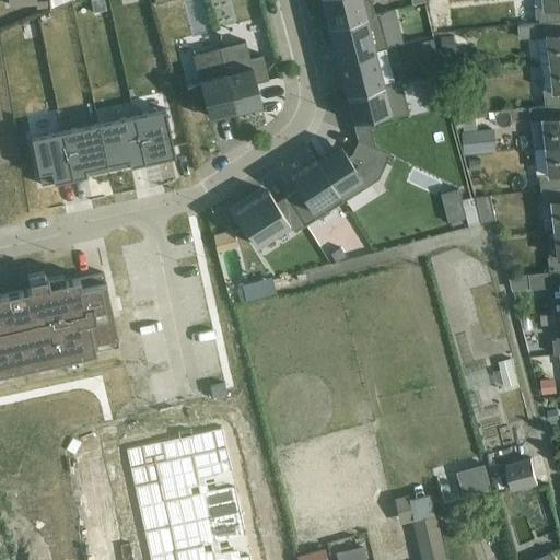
[(48,9),(47,0),(45,0),(36,1),(36,0),(8,0),(9,7),(36,4),(37,9),(48,9)]
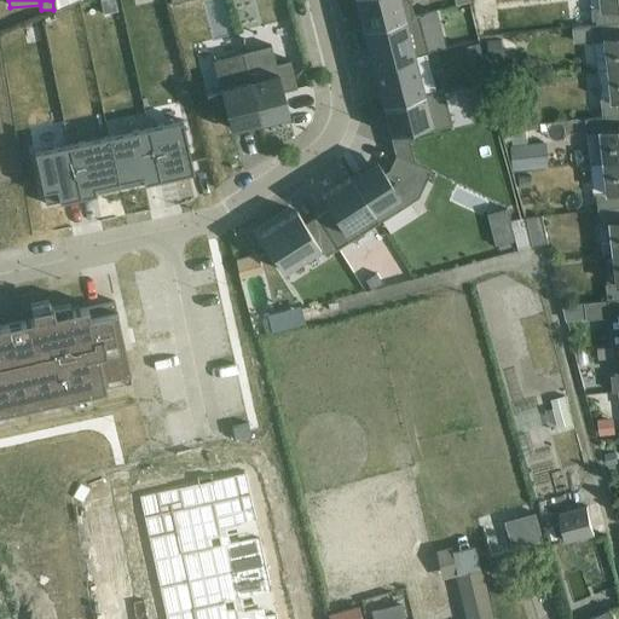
[(52,0),(53,12),(80,0),(52,0)]
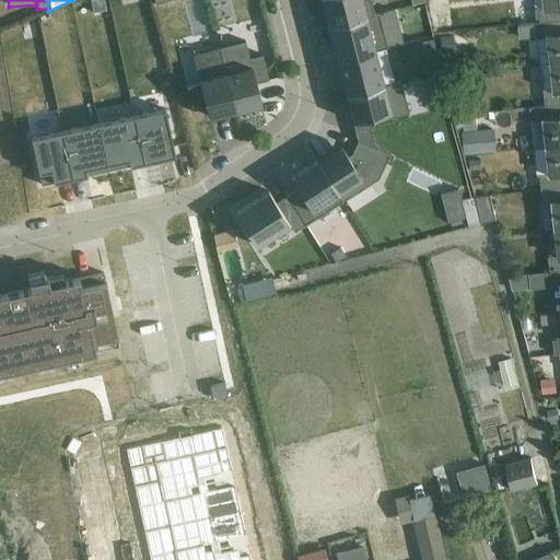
[(370,0),(322,0),(328,26),(374,18),(370,0)]
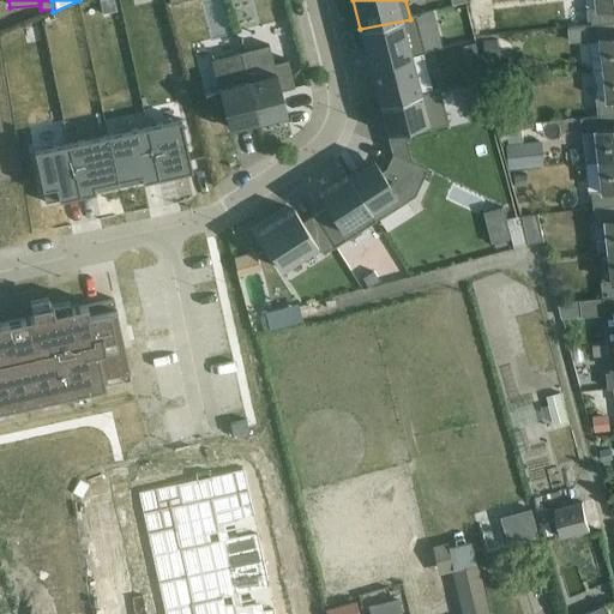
[(613,0),(585,0),(587,10),(569,12),(570,26),(613,20),(613,0)]
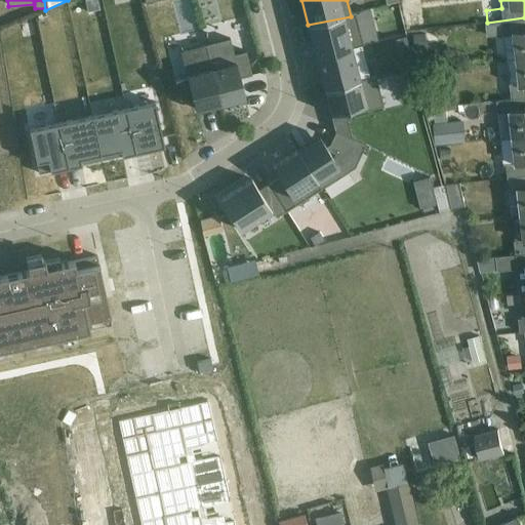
[(66,10),(35,11),(36,36),(67,35),(66,10)]
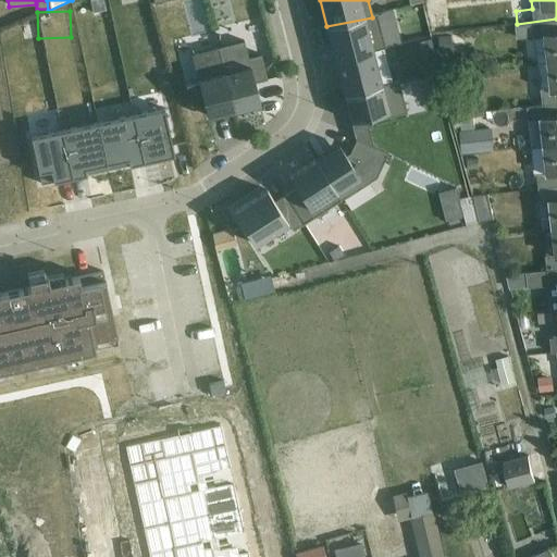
[(372,17),(326,26),(335,60),(383,49),(385,47),(378,15),(372,17)]
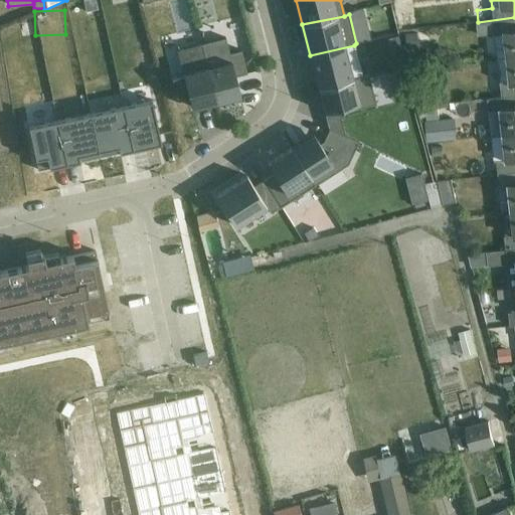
[(495,34),(498,58),(514,56),(514,17),(478,22),(477,22),(478,36),(495,34)]
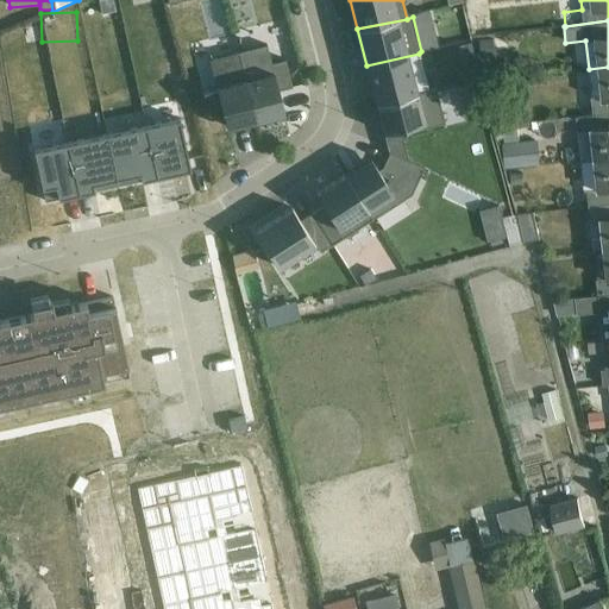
[(493,35),(477,36),(479,66),(495,63),(493,35)]
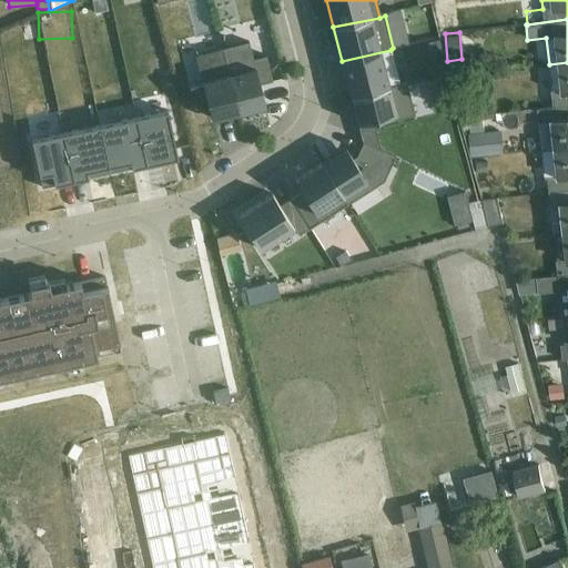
[(227,79),(236,113),(265,105),(260,84),(273,81),(270,70),(266,56),(253,59),(249,41),(220,49),(227,79)]
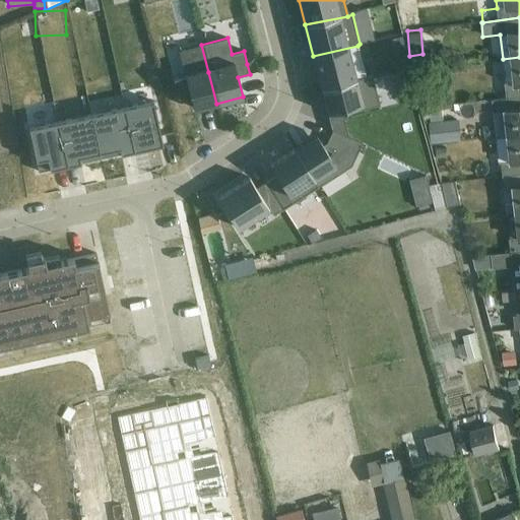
[(208,72),(201,45),(179,51),(184,73),(173,76),(178,96),(192,92),(196,109),(216,104),(208,72)]
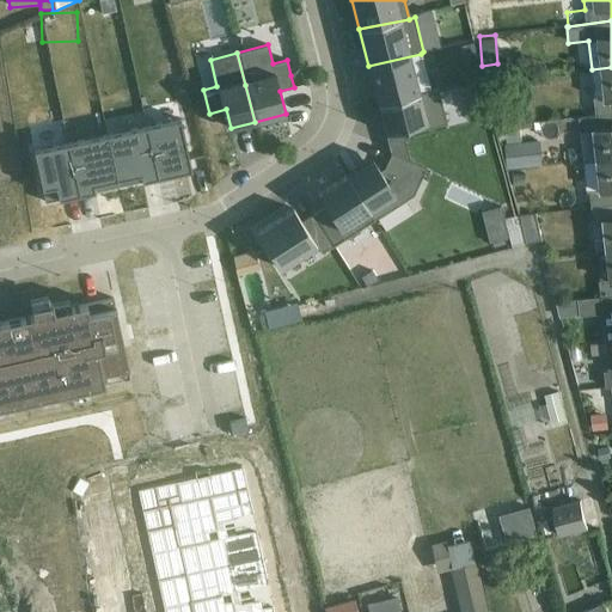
[(378,104),(429,90),(421,54),(368,66),(378,104)]
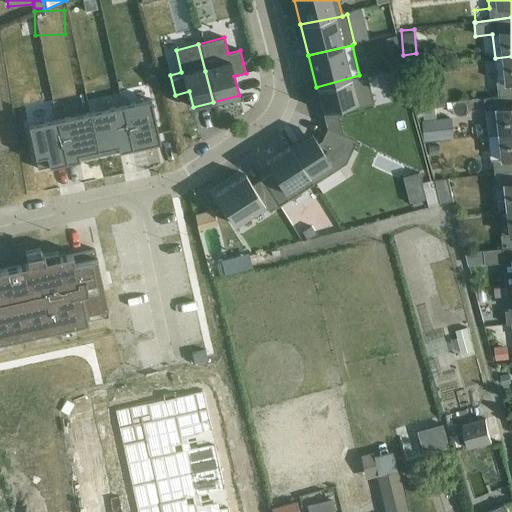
[(511,56),(495,58),(499,96),(511,94),(511,56)]
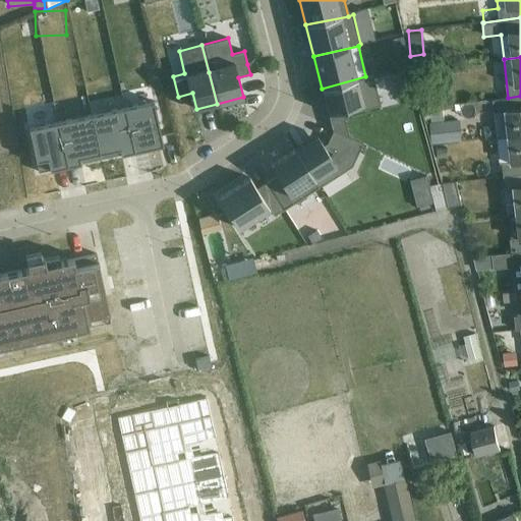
[(381,106),(372,74),(365,76),(322,89),(328,113),(343,110),(344,115),(381,106)]
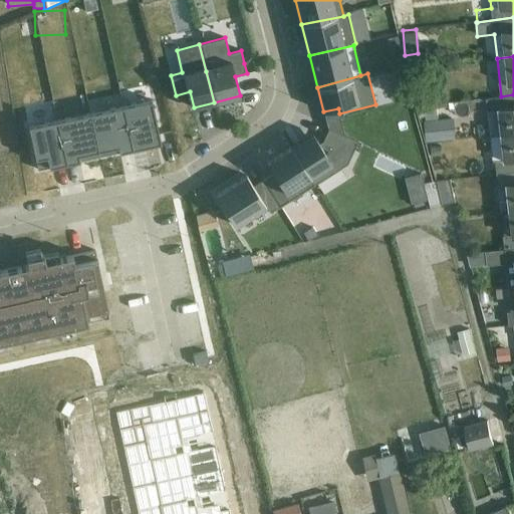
[(487,98),(491,137),(513,134),(513,94),(501,96),(487,98)]
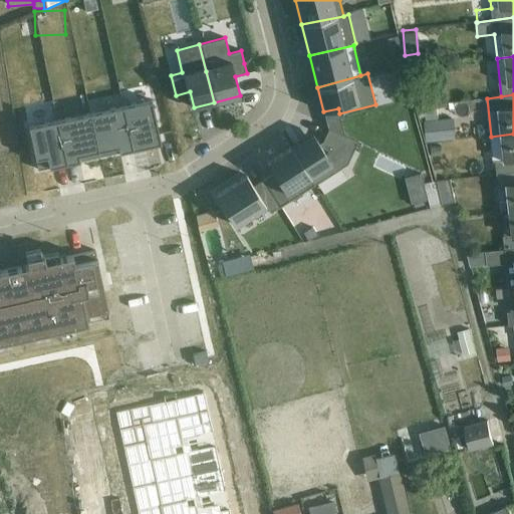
[(167,145),(158,100),(126,105),(136,151),(167,145)]
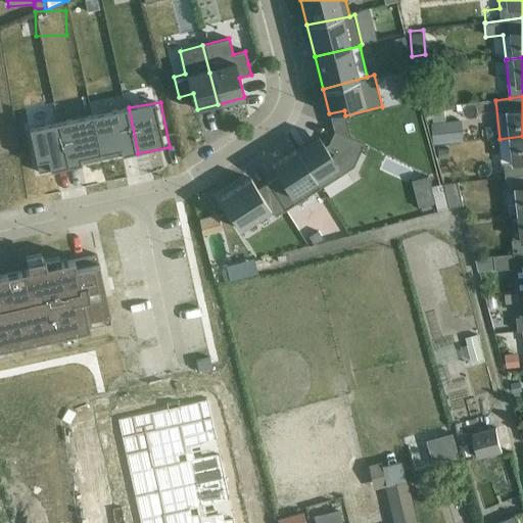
[(446,122),(444,106),(432,108),(435,144),(464,142),(462,121),(446,122)]
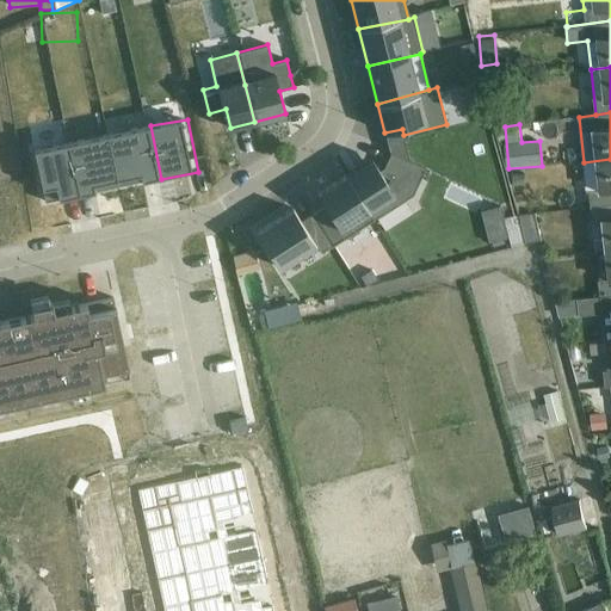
[(161,179),(150,125),(110,135),(121,186),(161,179)]
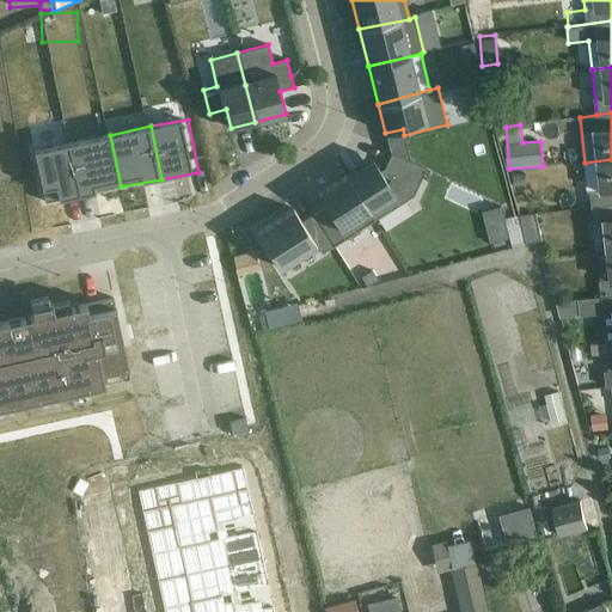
[(121,187),(110,135),(71,144),(84,195),(121,187)]
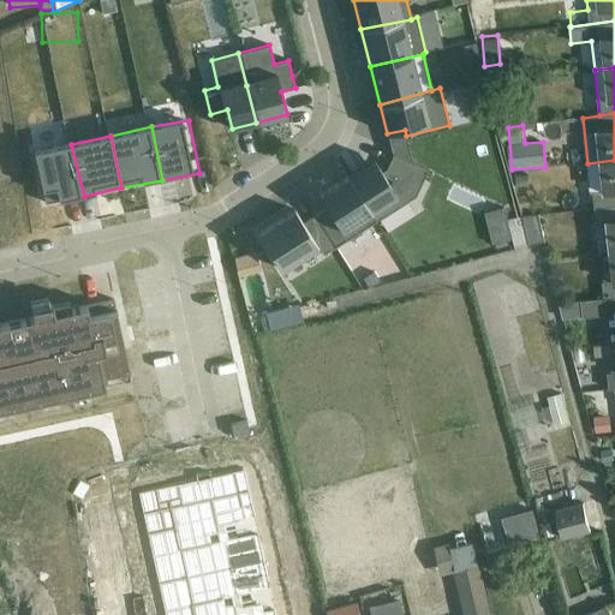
[(84,196),(71,144),(36,151),(49,202),(84,196)]
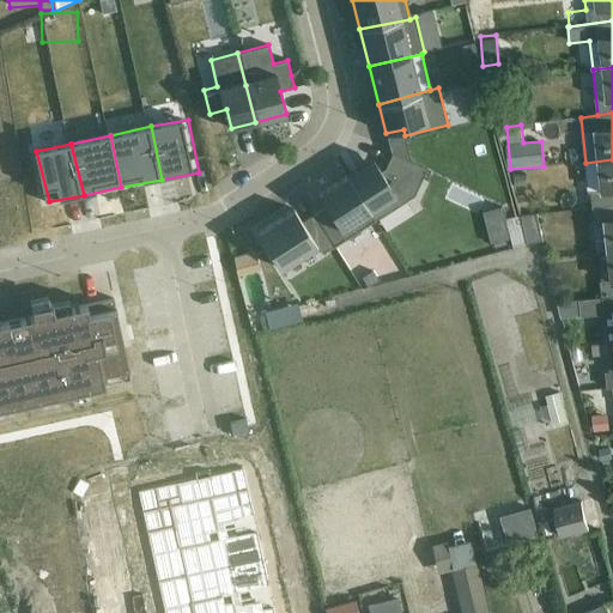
[(368,162),(347,176),(374,220),(413,195),(428,169),(392,152),(384,168),(375,174),(368,162)]
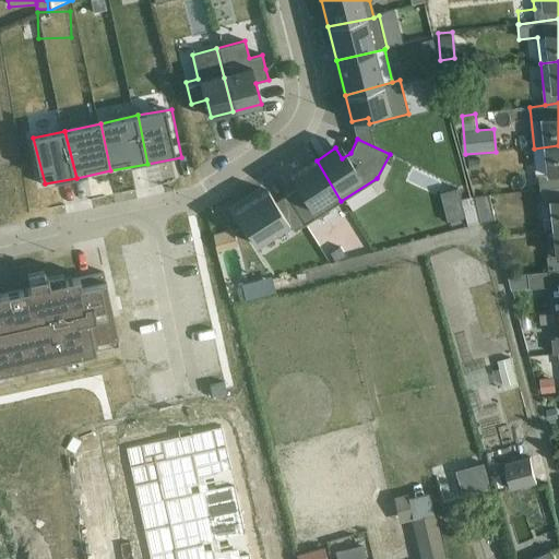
[(558,145),(534,149),(537,176),(539,176),(540,189),(558,187),(558,145)]
